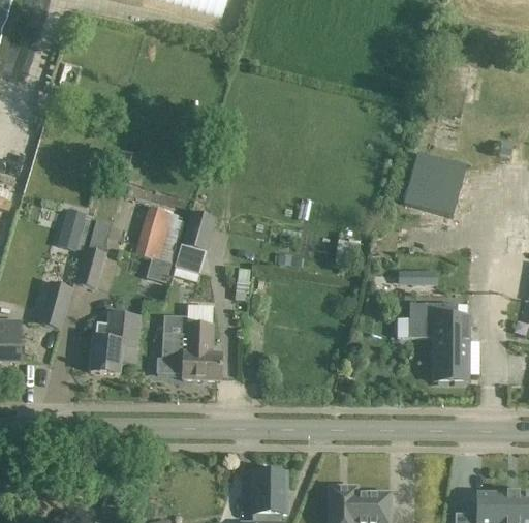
[(170,0),(221,16),(225,0),(170,0)]
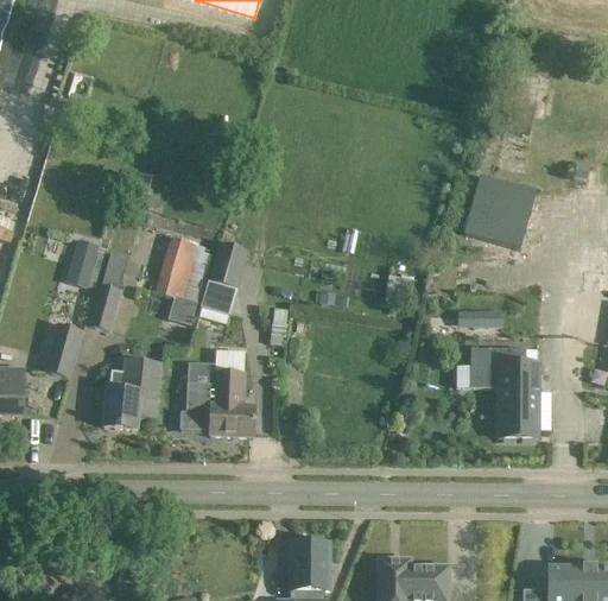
[(479,177),(463,233),(519,251),(534,193),(479,177)]
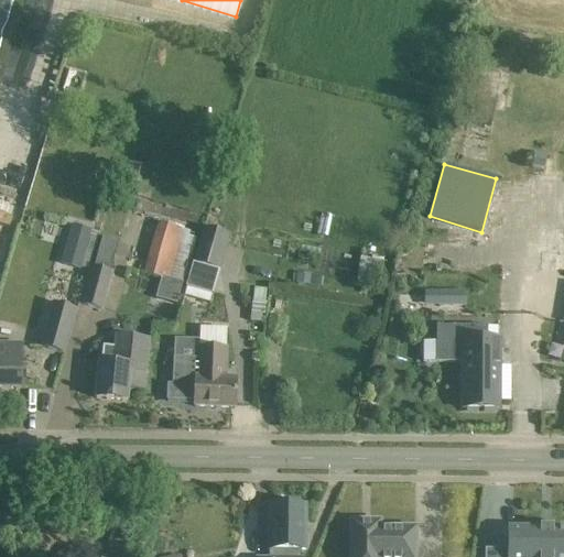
[(192,227),(159,218),(144,268),(170,275),(170,273),(185,276),(197,233),(191,231),(192,227)]
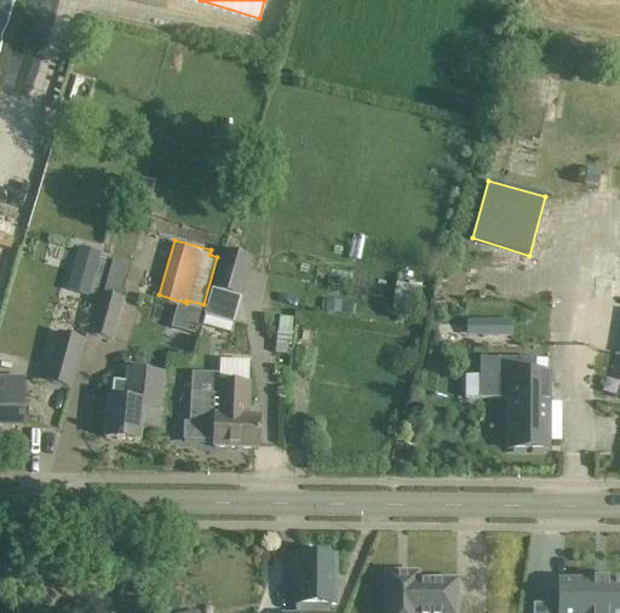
[(225,245),(213,284),(241,292),(253,252),(225,245)]
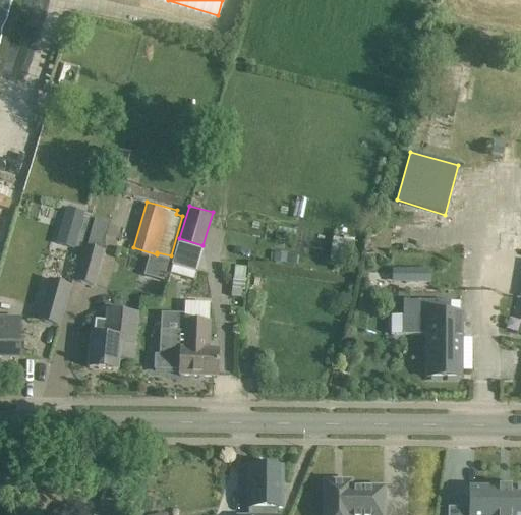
[(109,218),(95,214),(88,241),(84,241),(75,277),(96,282),(105,246),(102,245),(109,218)]
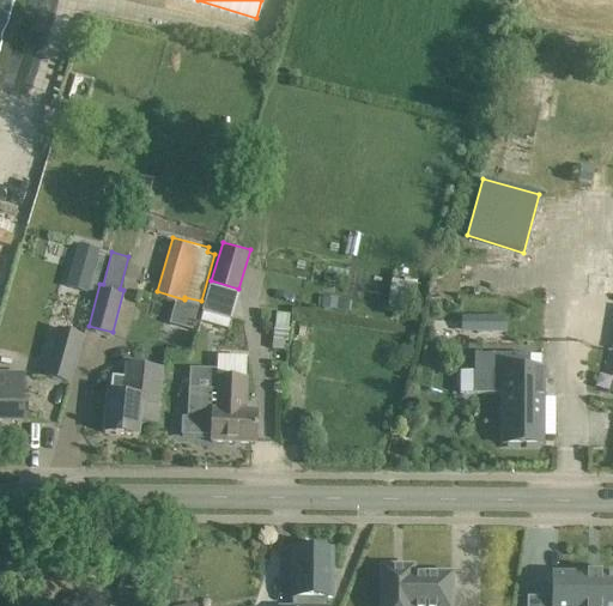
[(338,294),(325,294),(322,305),(338,307),(338,294)]
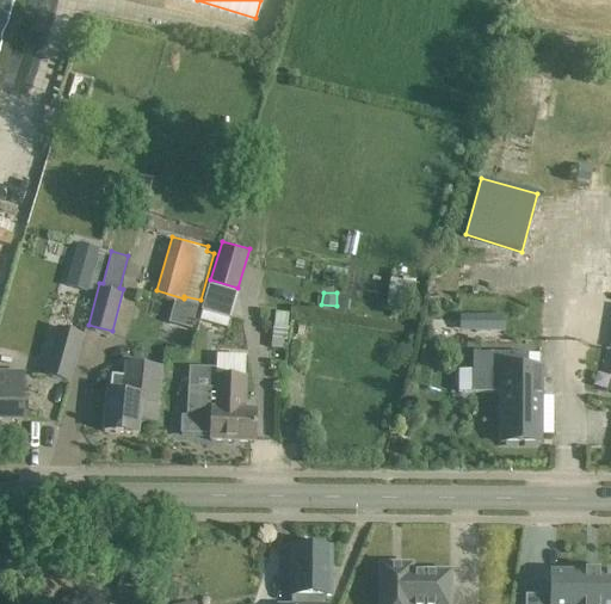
[(291,309),(276,308),(271,344),(283,345),(284,333),(288,333),(291,309)]
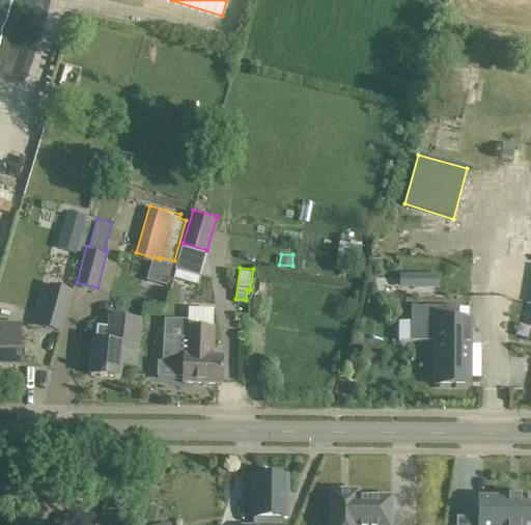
[(411,271),(411,285),(438,285),(438,271),(411,271)]
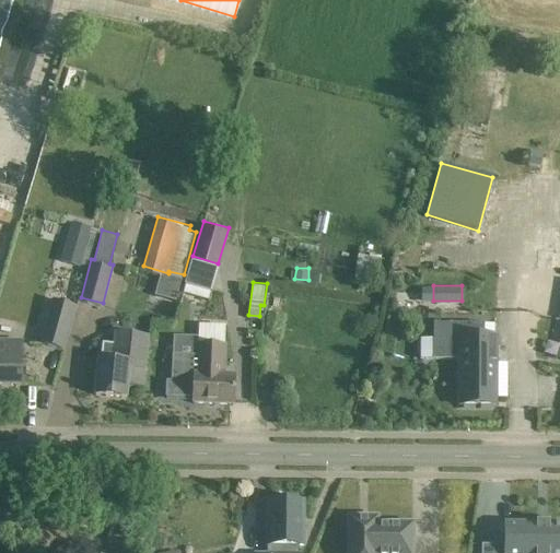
[(65,345),(77,302),(53,295),(39,339),(65,345)]
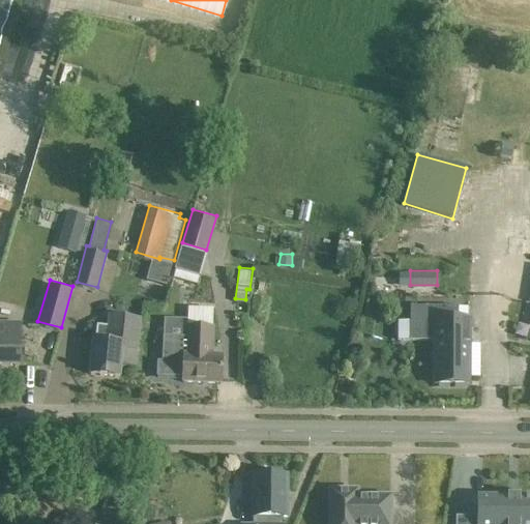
[(457,304),(411,304),(411,338),(434,338),(434,380),(469,380),(469,316),(457,316),(457,304)]
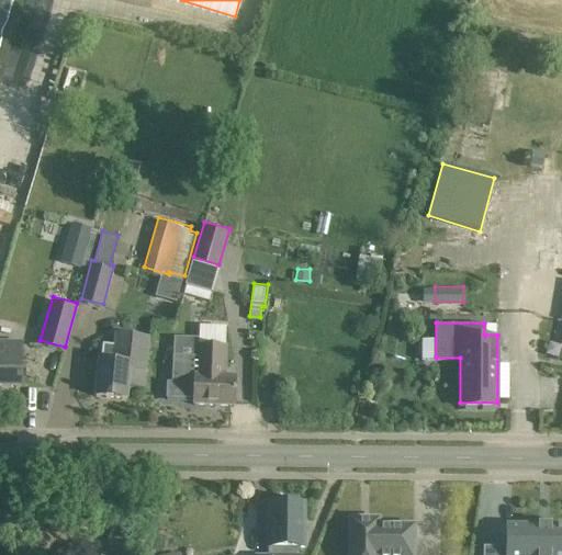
[(96,392),(126,395),(130,364),(144,365),(148,335),(116,331),(115,342),(103,341),(102,357),(100,357),(96,392)]
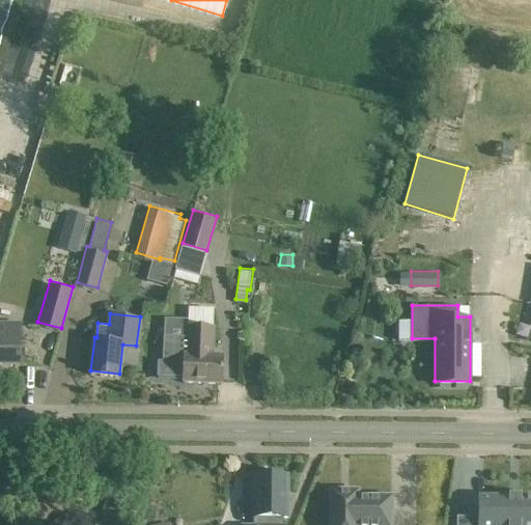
[(16,333),(16,323),(0,322),(0,362),(20,362),(19,334),(16,333)]
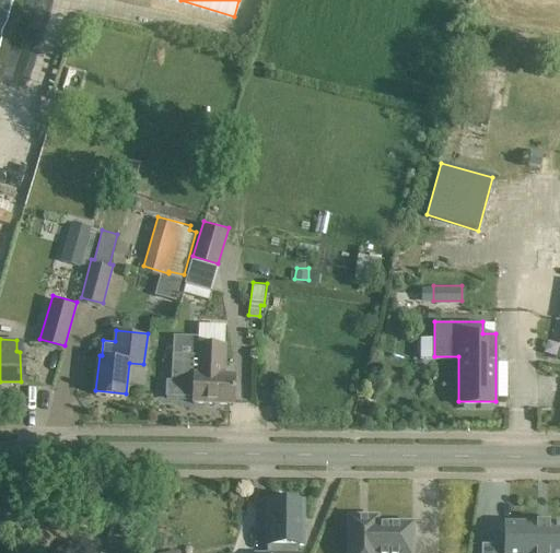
[(232,401),(234,372),(224,372),(225,342),(197,341),(196,371),(194,371),(193,399),(232,401)]
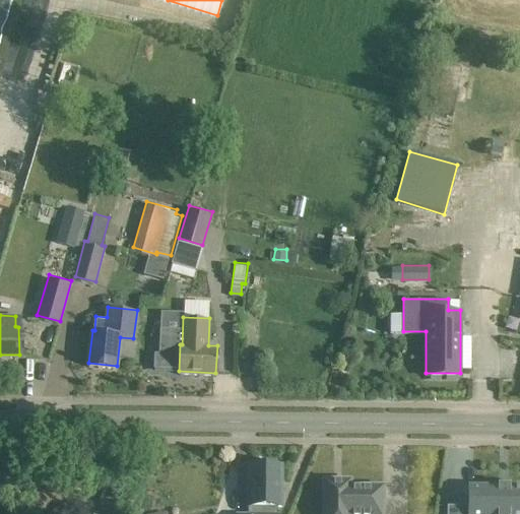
[(247,461),(247,503),(249,503),(249,511),(236,511),(236,513),(276,513),(277,503),(281,503),(282,462),(247,461)]
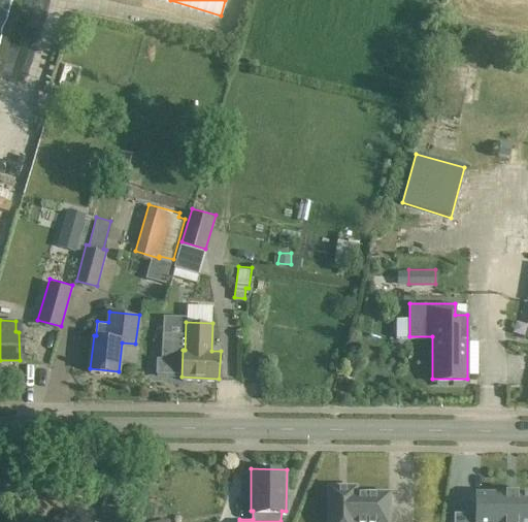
[(527,521),(527,490),(518,491),(518,489),(517,489),(517,490),(507,490),(507,489),(505,489),(505,491),(476,490),(476,511),(454,511),(454,521),(527,521)]
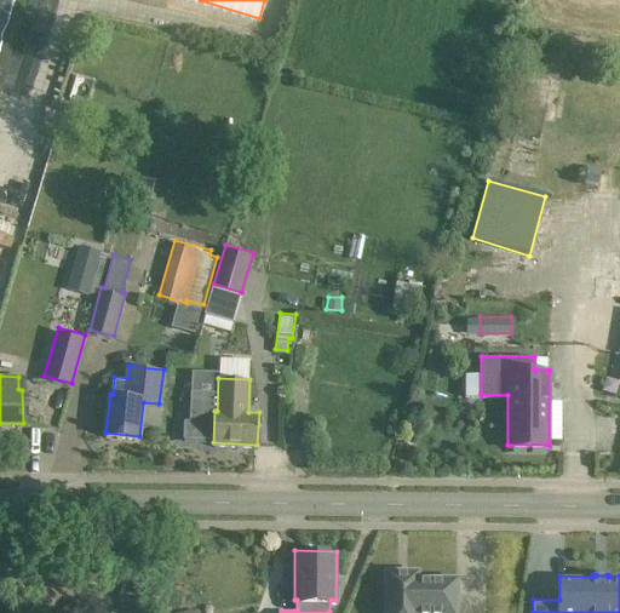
[(386,576),(385,612),(455,612),(457,576),(386,576)]
